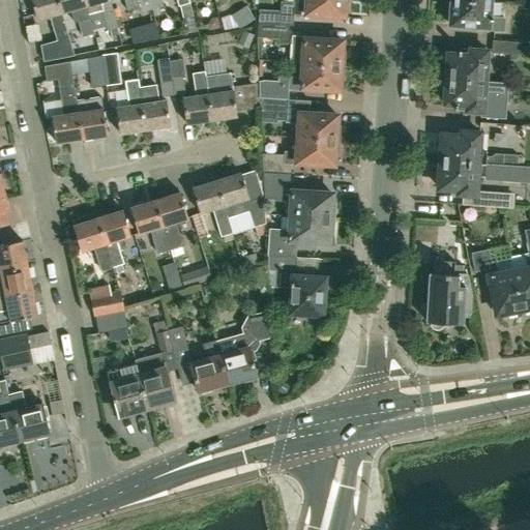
[(63,12),(59,0),(31,0),(37,20),(51,16),(57,40),(40,46),(43,61),(75,56),(62,12),(63,12)]
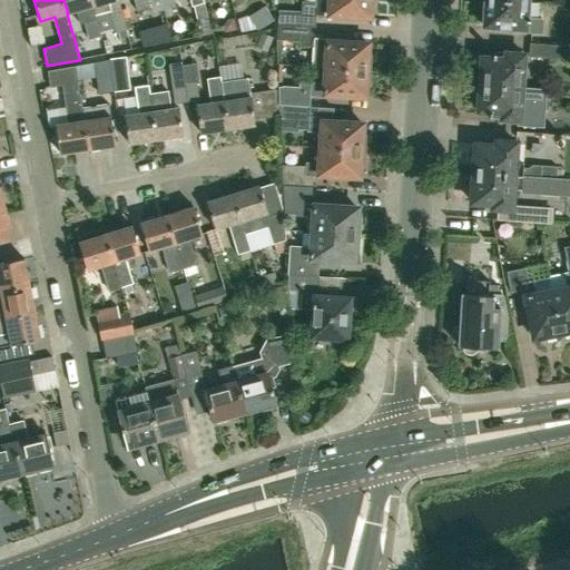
[(91,0),(64,0),(68,13),(77,11),(80,25),(86,22),(90,39),(101,37),(96,17),(97,16),(91,0)]
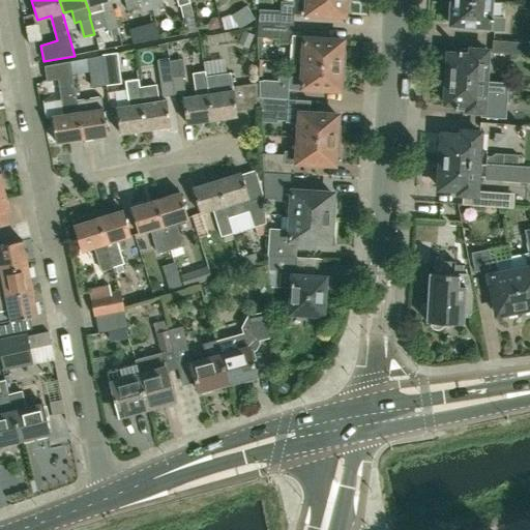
[(85,0),(90,15),(102,11),(109,31),(118,28),(110,0),(85,0)]
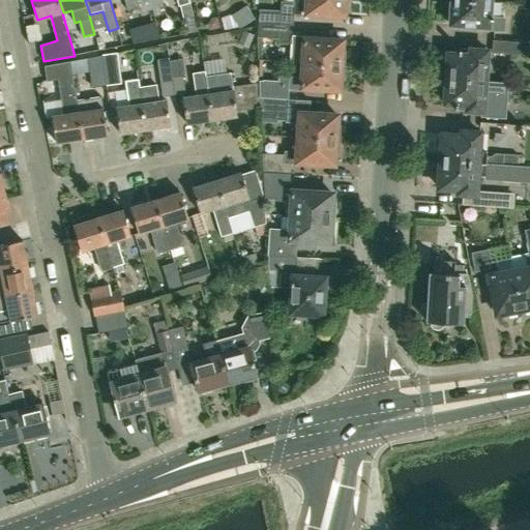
[(152,8),(149,0),(124,0),(127,10),(141,6),(143,11),(152,8)]
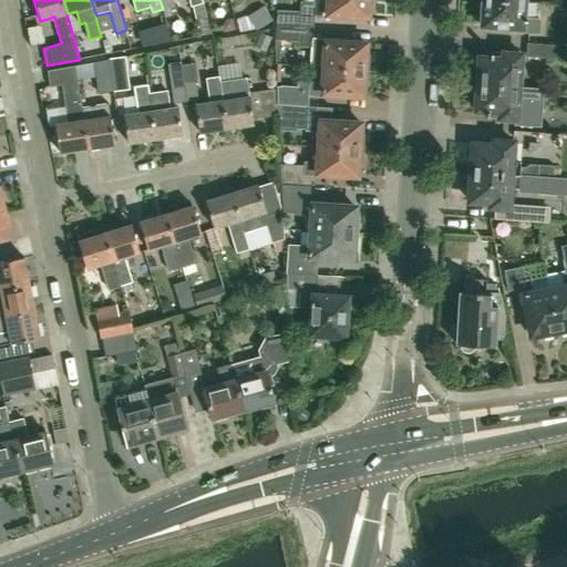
[(160,0),(163,9),(171,8),(174,7),(172,0),(188,0),(191,7),(193,7),(204,3),(203,0),(160,0)]
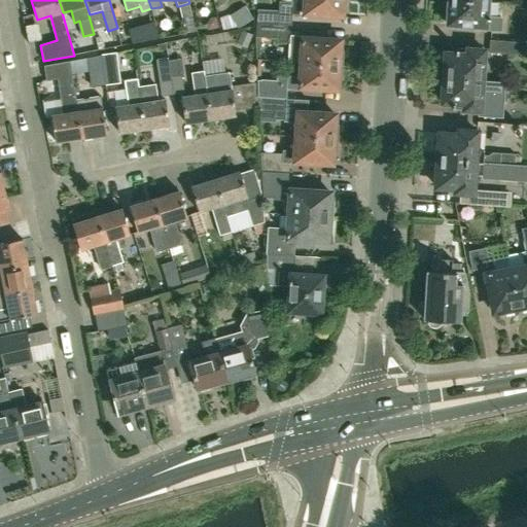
[(279,1),(278,24),(291,25),(291,14),(305,15),(306,13),(342,15),(343,5),(347,5),(347,0),(292,0),(292,2),(279,1)]
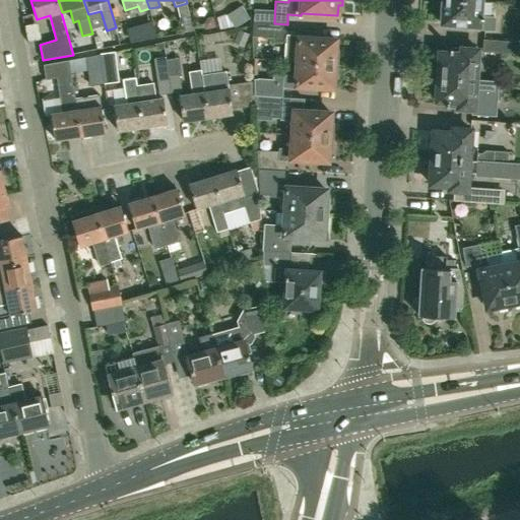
[(480,1),(461,0),(440,0),(440,11),(442,13),(441,24),(469,26),(469,28),(494,29),(495,17),(479,17),(480,1)]
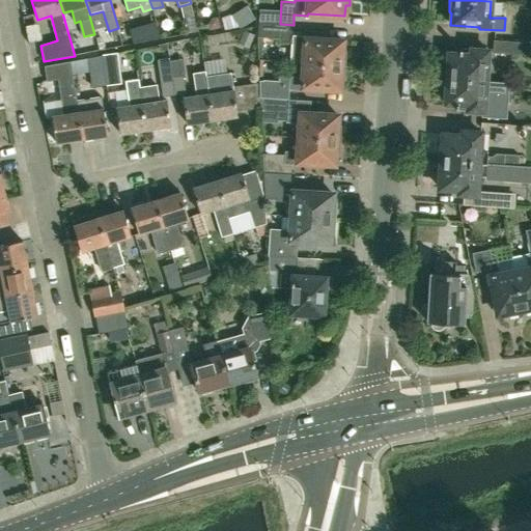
[(250,10),(234,20),(241,30),(255,20),(250,10)]
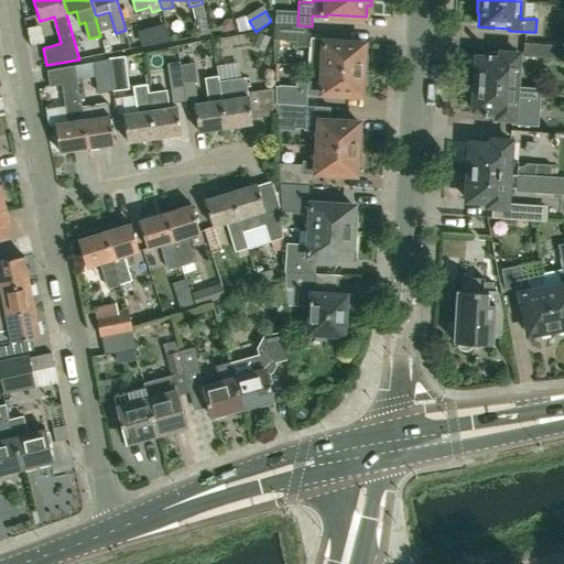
[(275,25),(274,40),(297,41),(296,45),(310,45),(308,66),(322,66),(367,69),(368,54),(364,54),(365,43),(325,41),(325,39),(312,38),(312,26),(297,25),(275,25)]
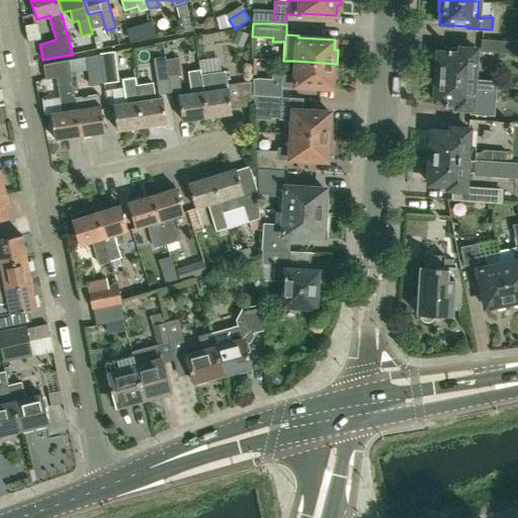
[(517,54),(517,41),(496,40),(482,39),(482,52),(517,54)]
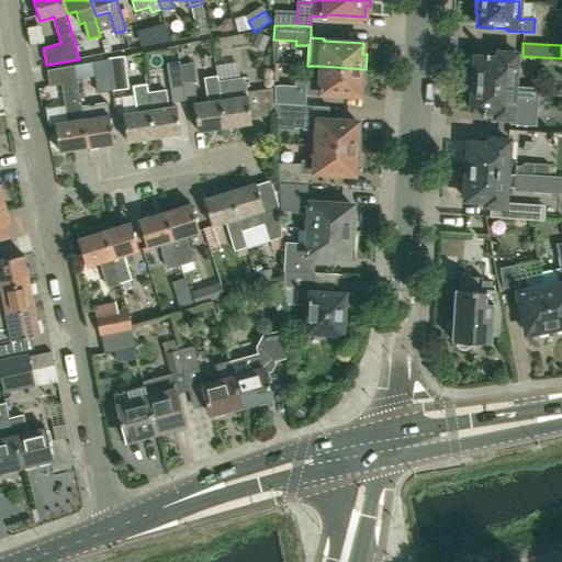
[(178,63),(178,51),(167,52),(168,64),(167,64),(172,102),(184,101),(181,81),(178,63)]
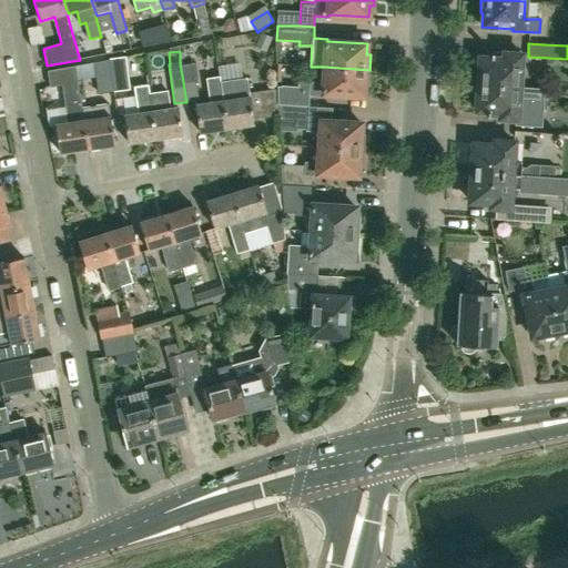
[(476,66),(475,83),(520,87),(523,53),(494,52),(494,53),(493,53),(492,58),(480,57),(480,63),(476,66)]
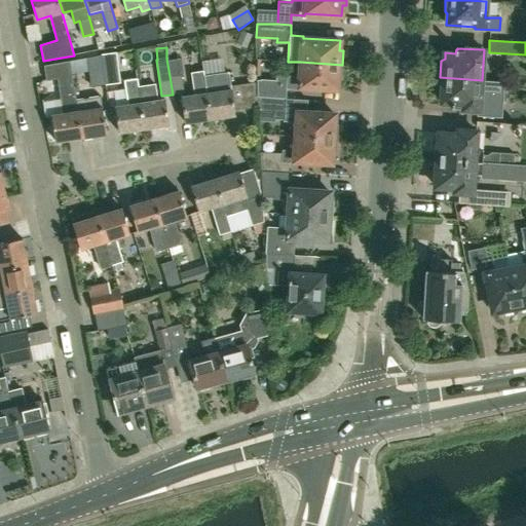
[(102,55),(106,84),(119,82),(116,53),(102,55)]
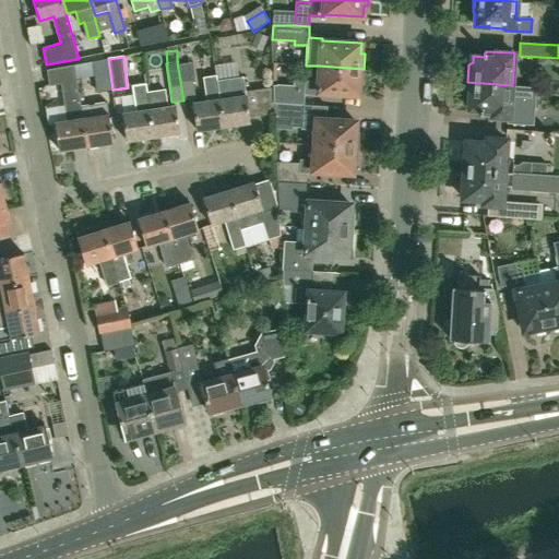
[(96,61),(93,62),(95,75),(97,92),(100,92),(113,90),(108,59),(96,61)]
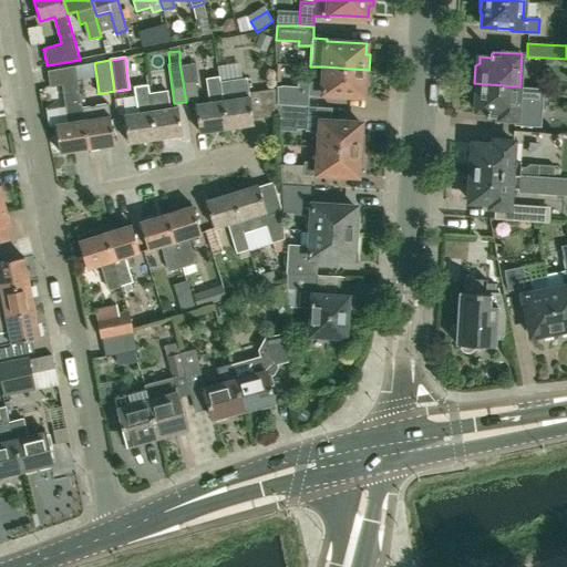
[(81,107),(75,66),(59,70),(48,71),(50,86),(61,84),(68,122),(55,124),(60,153),(88,148),(81,107)]
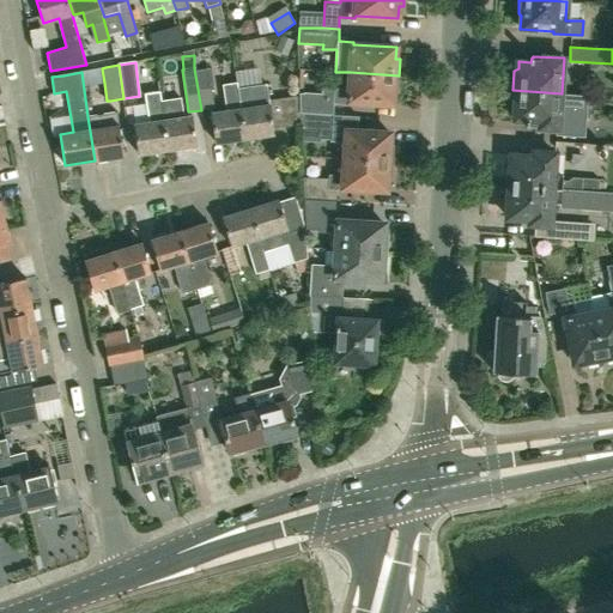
[(334,115),(334,104),(349,104),(350,102),(392,104),(393,92),(398,92),(399,76),(350,72),(350,89),(321,87),(321,93),(303,92),(302,113),(303,113),(334,115)]
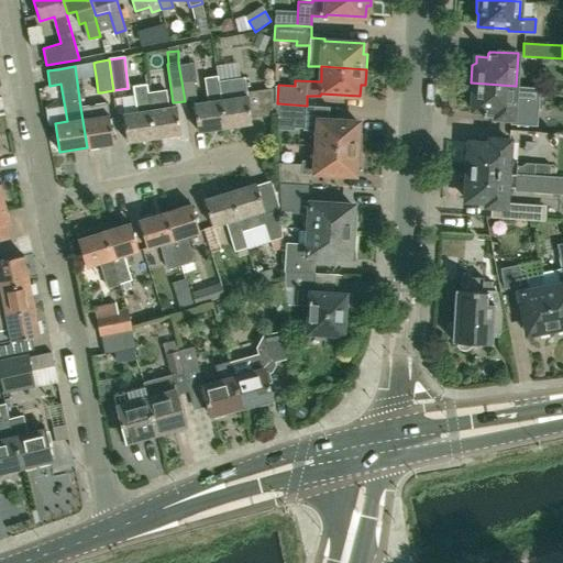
[(225,127),(218,81),(218,76),(205,77),(208,101),(194,103),(198,131),(225,127)]
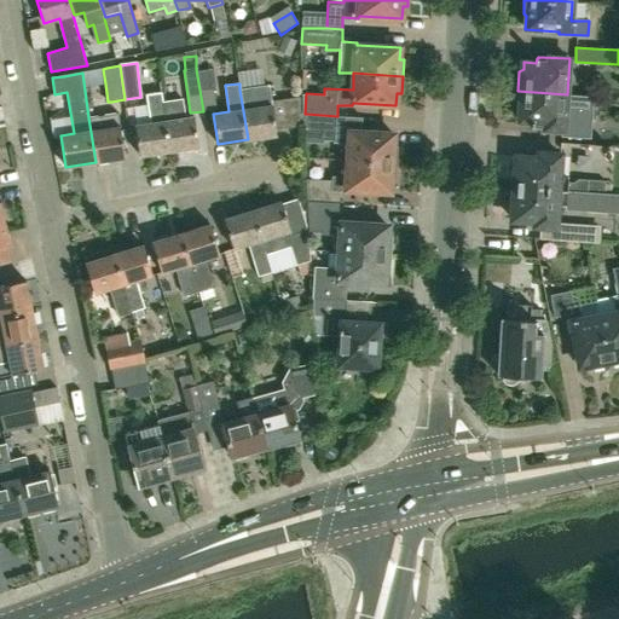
[(248,139),(249,139),(277,136),(276,129),(304,126),(299,96),(272,99),(270,86),(239,90),(248,139)]
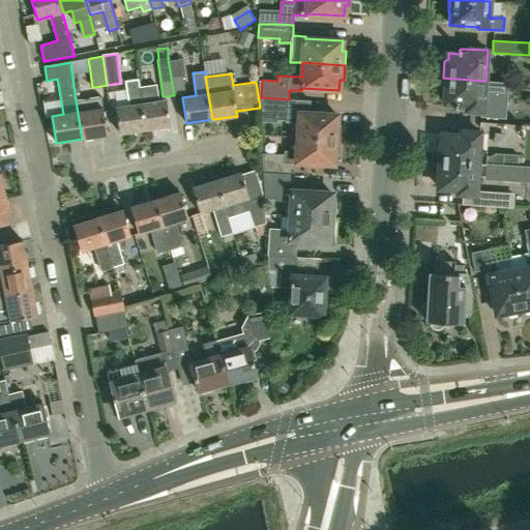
[(183,75),(171,77),(174,95),(185,93),(183,75)]
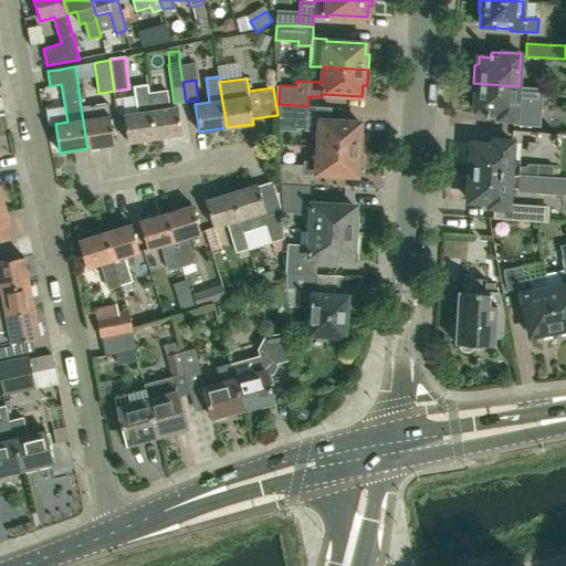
[(519,86),(473,83),(472,101),(475,104),(475,111),(486,112),(486,116),(488,116),(488,117),(516,119),(519,86)]
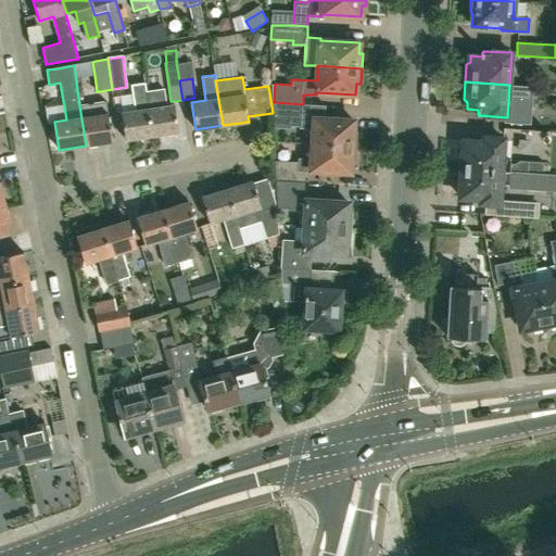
[(152,136),(146,91),(144,84),(133,86),(136,111),(122,113),(126,140),(152,136)]
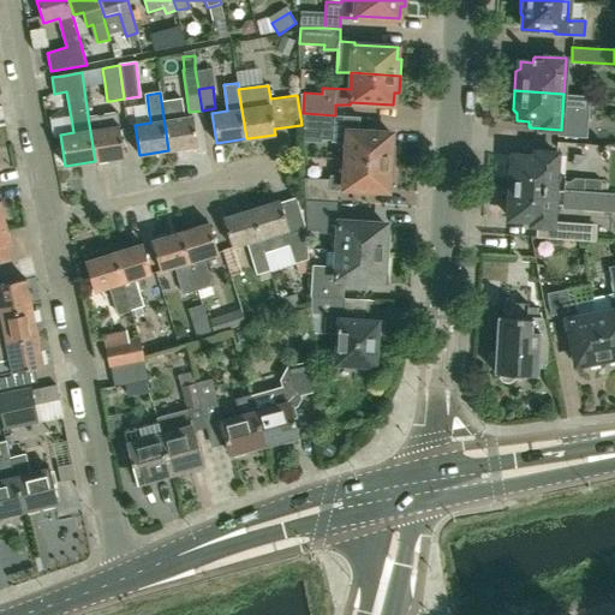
[(168,150),(171,150),(198,145),(193,115),(185,117),(181,99),(161,101),(168,150)]
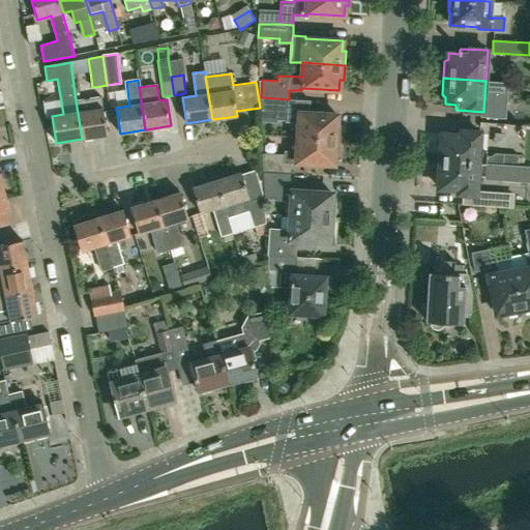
[(101,96),(76,100),(82,139),(108,135),(104,108),(101,96)]
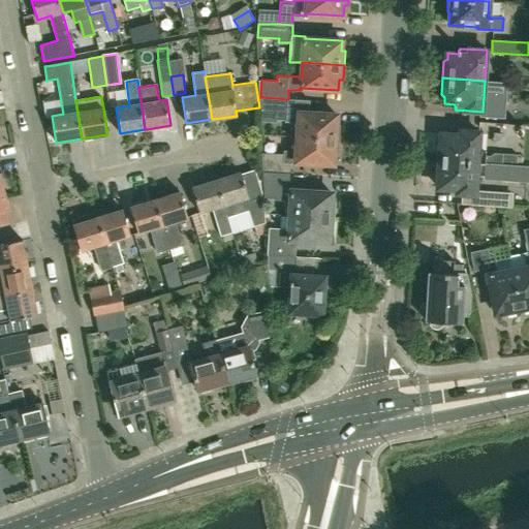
[(261,97),(260,112),(277,113),(277,118),(285,119),(285,123),(298,123),(298,136),(339,138),(340,125),(336,125),(337,115),(308,113),(309,100),(288,99),(261,97)]
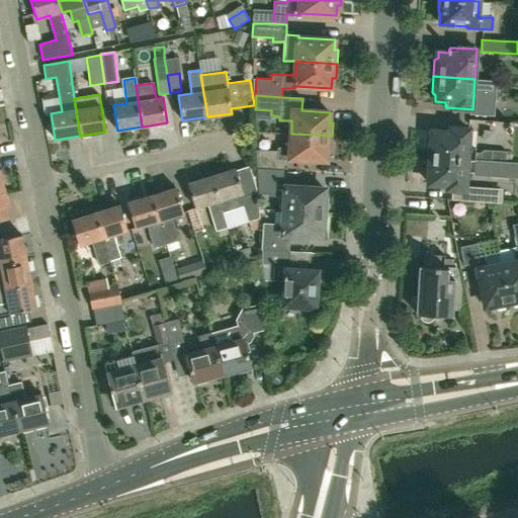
[(434,151),(433,158),(506,162),(506,152),(484,150),(481,153),(476,153),(476,149),(467,148),(469,130),(452,128),(451,133),(432,132),(432,133),(429,135),(429,144),(431,146),(431,151),(434,151)]
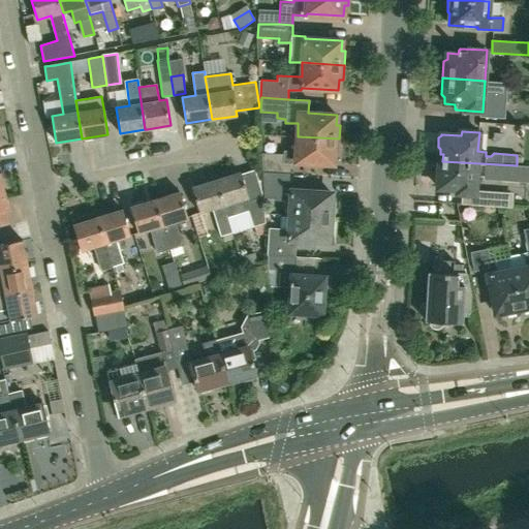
[(263,172),(272,173),(290,174),(290,164),(297,164),(297,161),(334,164),(334,154),(338,154),(339,138),(298,136),(297,152),(283,151),(283,154),(261,154),(263,172)]
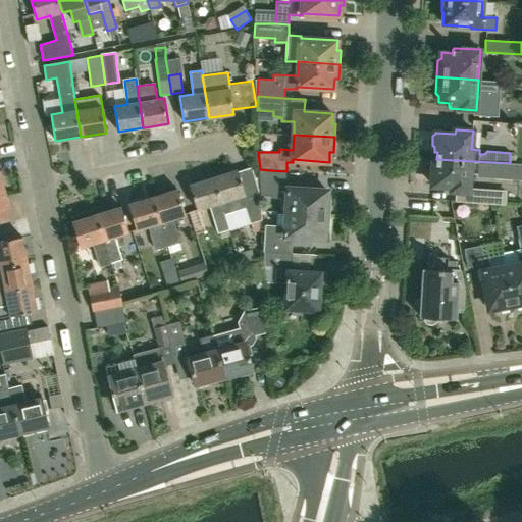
[(521,164),(510,163),(436,159),(436,166),(433,165),(433,170),(430,172),(429,181),(432,184),(432,186),(452,187),(452,191),(469,192),(470,173),(485,174),(485,177),(521,179),(521,178),(521,164)]
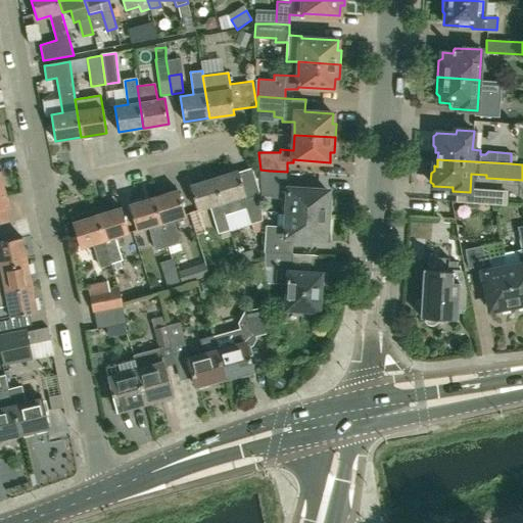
[(287,172),(269,171),(260,170),(262,195),(272,195),(272,197),(285,198),(284,212),(330,216),(331,202),(327,200),(328,190),(289,188),(290,184),(286,184),(287,172)]
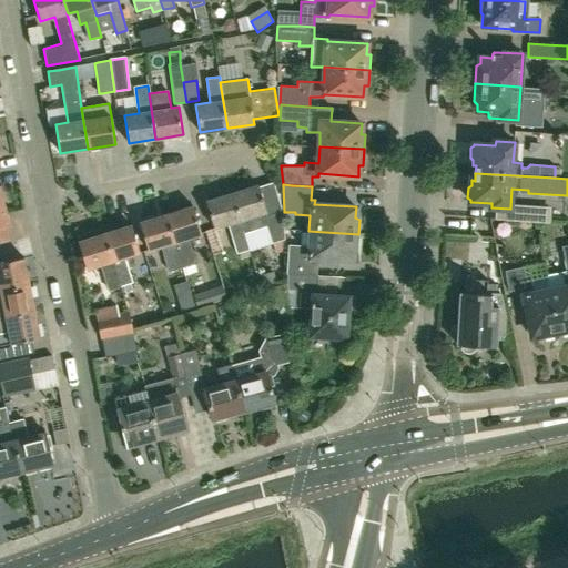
[(259,185),(233,193),(241,221),(245,233),(267,226),(272,243),(273,243),(276,253),(286,251),(288,250),(286,246),(284,240),(283,211),(267,215),(259,186),(259,185)]
